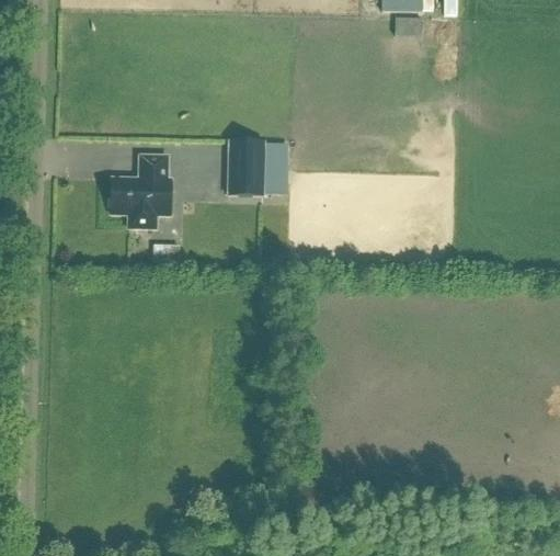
[(375,0),(375,9),(429,9),(429,0),(375,0)]
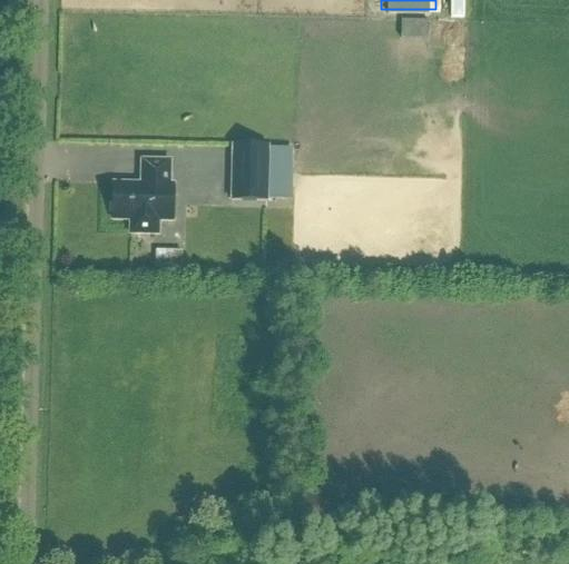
[(443,0),(443,13),(464,13),(463,0),(443,0)]
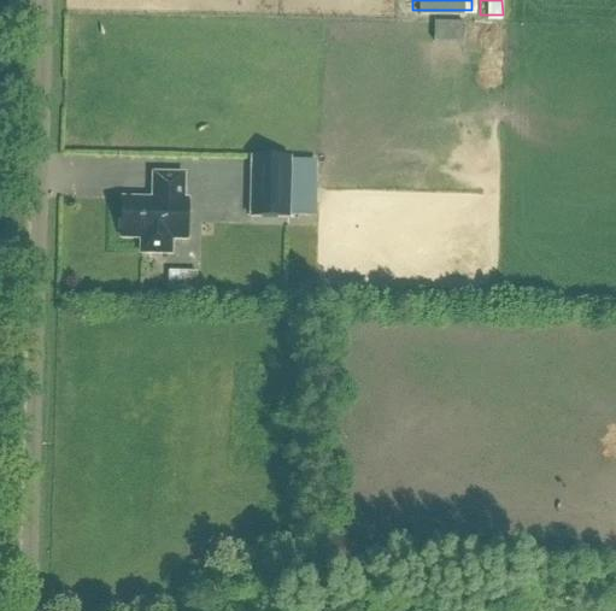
[(457,34),(456,16),(428,17),(429,35),(457,34)]
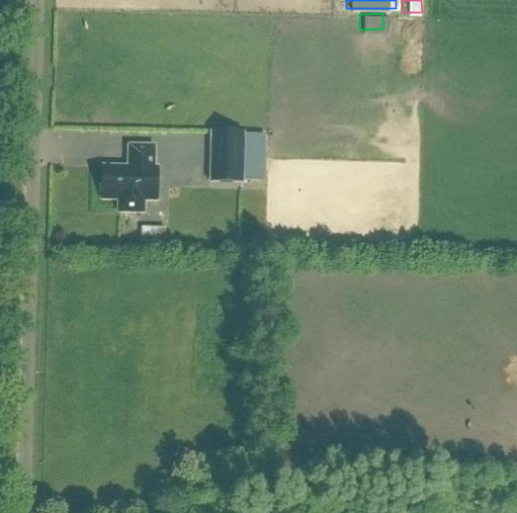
[(210,179),(243,180),(244,129),(211,129),(210,179)]
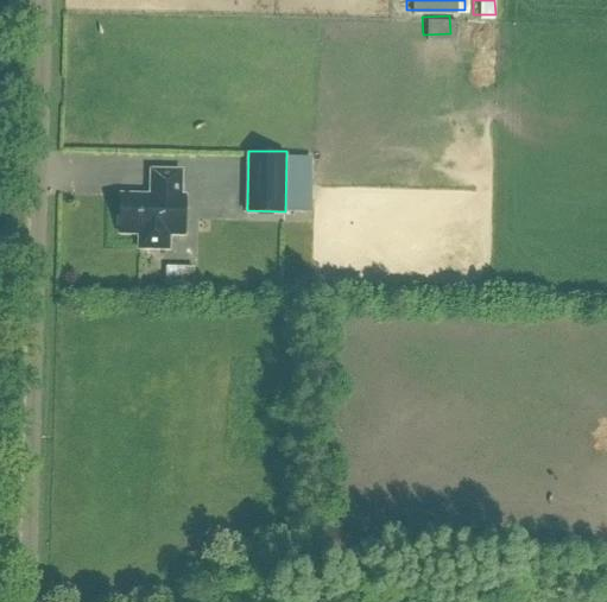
[(181,194),(182,169),(152,169),(152,194),(122,194),(121,232),(140,232),(140,246),(163,247),(163,232),(185,233),(187,195),(181,194)]
